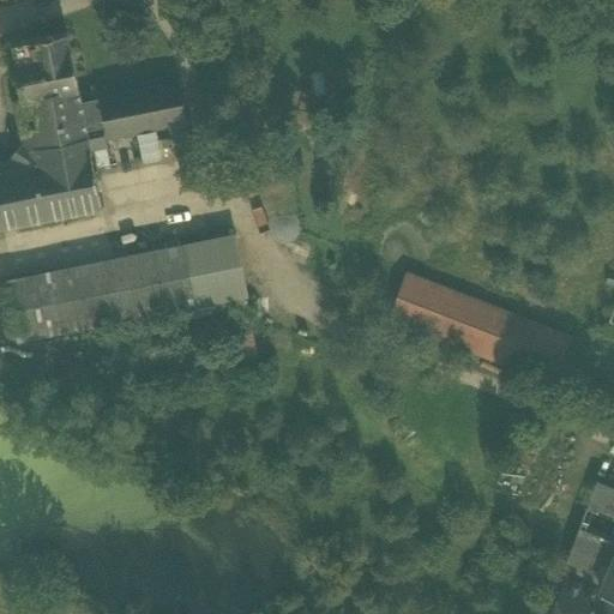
[(23,100),(24,98),(78,88),(79,88),(71,50),(67,31),(29,38),(29,40),(12,43),(16,61),(14,61),(23,100)]
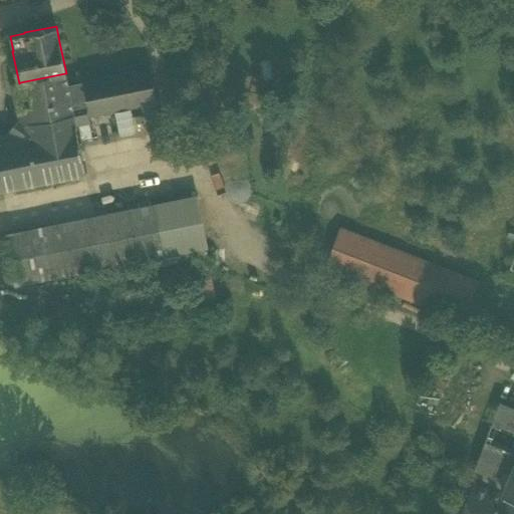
[(87,104),(89,114),(157,101),(150,68),(82,81),(83,83),(67,86),(71,107),(87,104)]
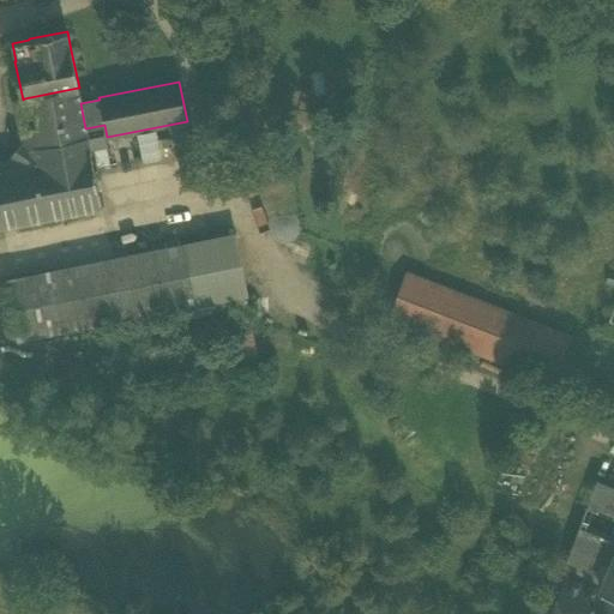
[(80,103),(78,88),(24,98),(34,148),(22,166),(0,169),(0,228),(102,208),(85,128),(80,103)]
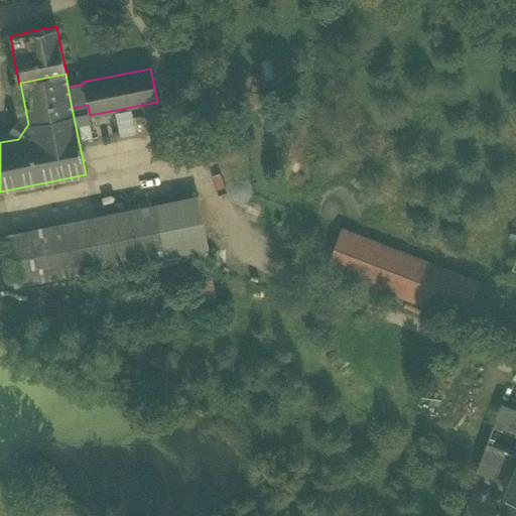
[(198,198),(153,207),(163,256),(208,247),(198,198)]
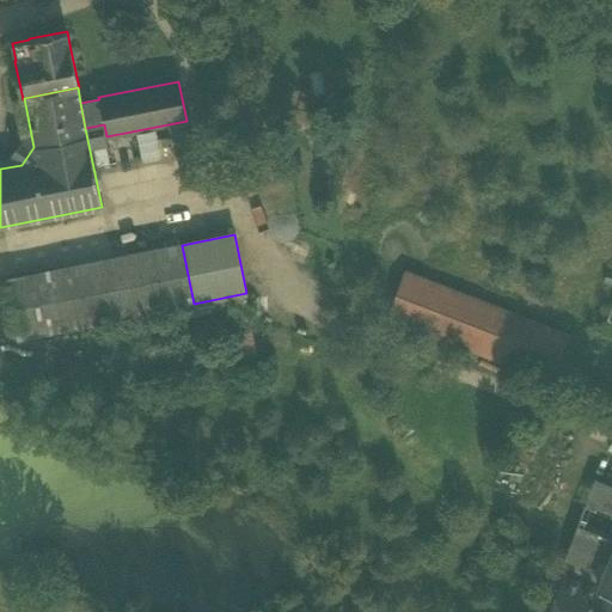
[(6,280),(17,338),(194,304),(182,245),(6,280)]
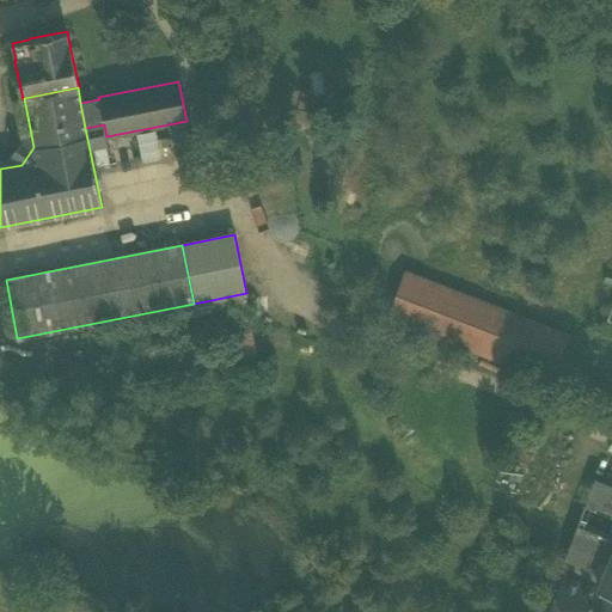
[(389,317),(549,380),(567,336),(407,273),(389,317)]
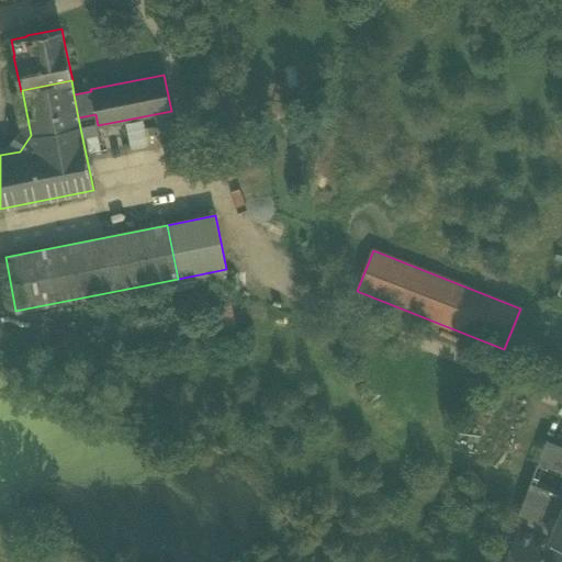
[(561,447),(550,442),(518,528),(550,540),(561,509),(561,447)]
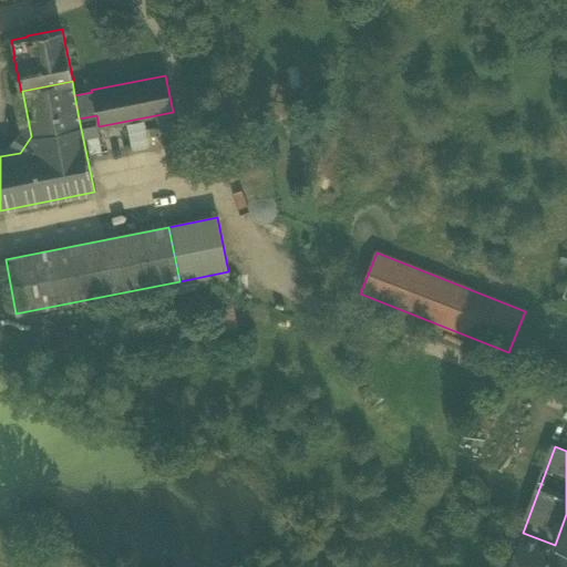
[(509,566),(566,566),(566,514),(555,545),(523,533),(509,566)]
